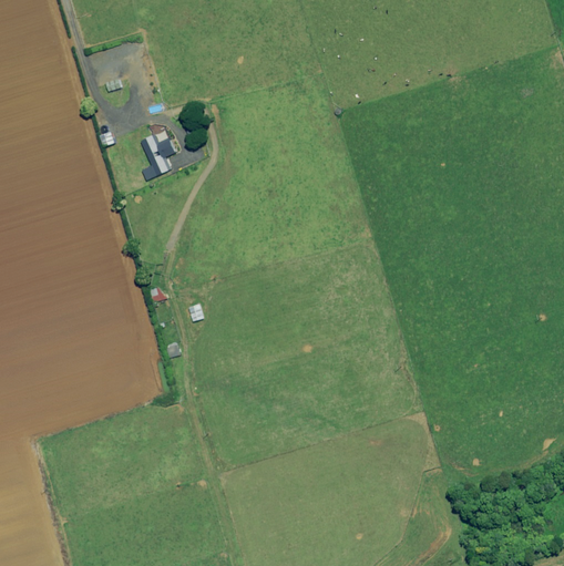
[(121,86),(119,79),(104,82),(106,91),(121,86)]
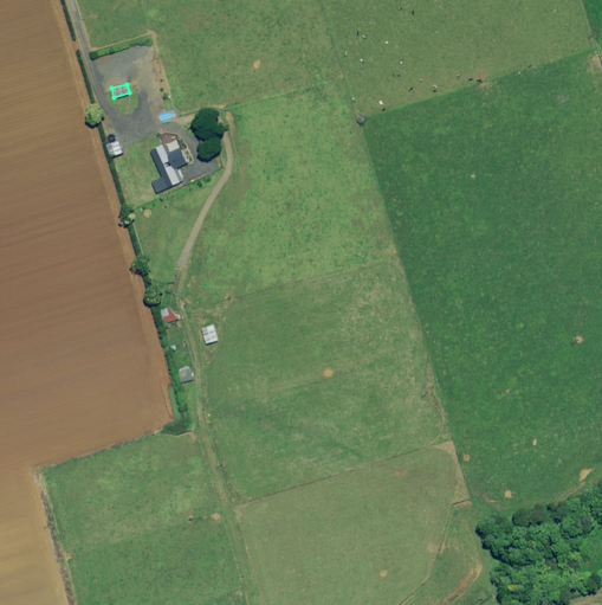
[(212,145),(209,137),(199,140),(200,147),(212,145)]
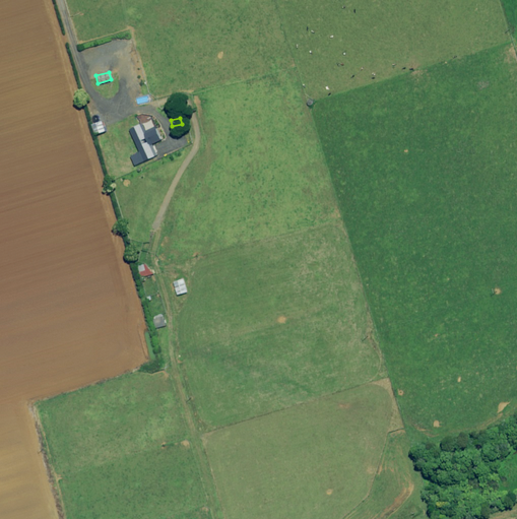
[(105,134),(105,131),(102,121),(90,124),(93,134),(101,132),(102,134),(105,134)]
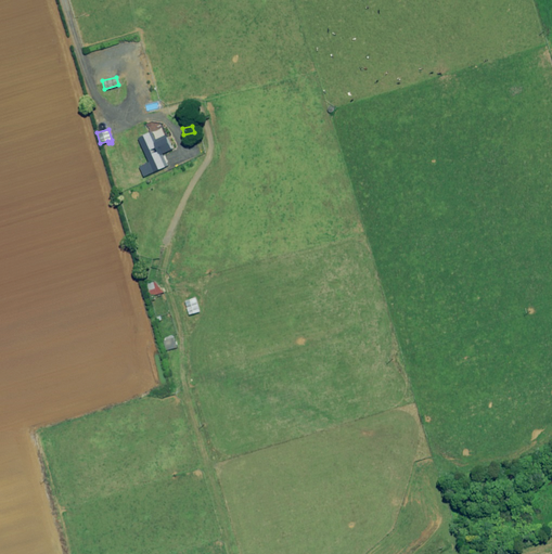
[(138,136),(139,137),(137,138),(148,162),(138,165),(142,176),(167,165),(162,153),(170,149),(165,134),(152,140),(149,132),(146,133),(146,132),(138,136)]
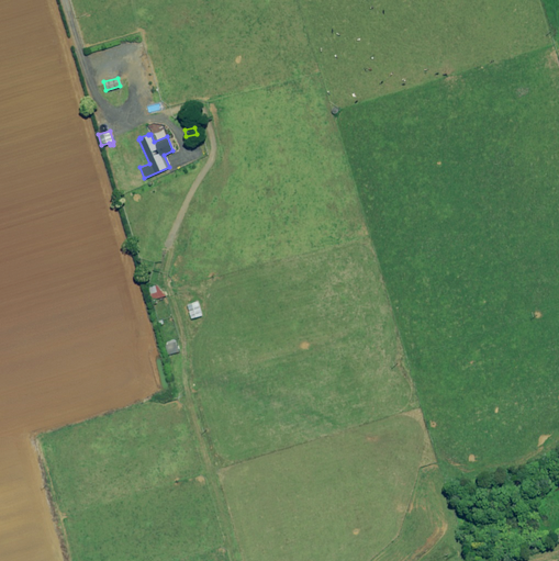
[(155,303),(155,301),(161,299),(160,296),(165,295),(160,282),(146,287),(149,299),(148,300),(151,304),(155,303)]
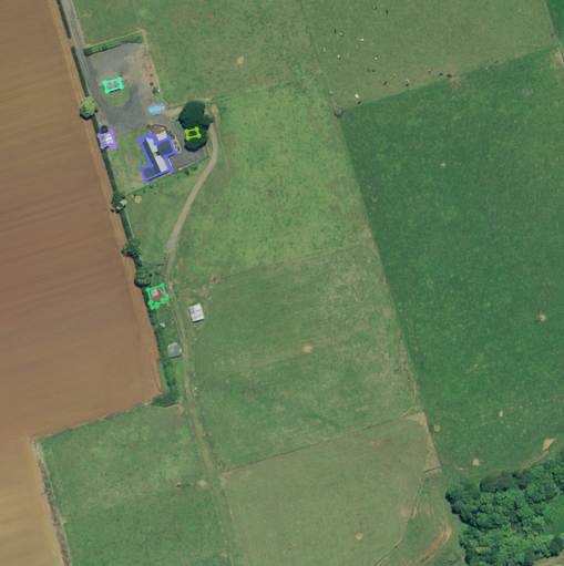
[(202,318),(198,304),(187,307),(191,321),(202,318)]
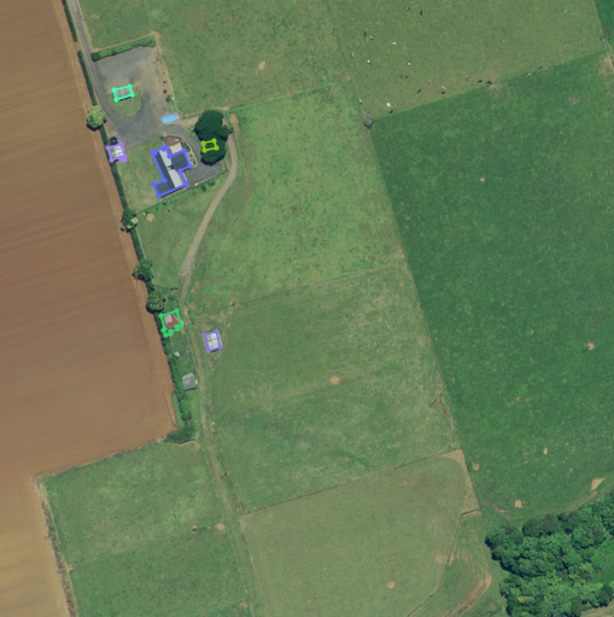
[(193,386),(189,372),(179,376),(182,390),(193,386)]
